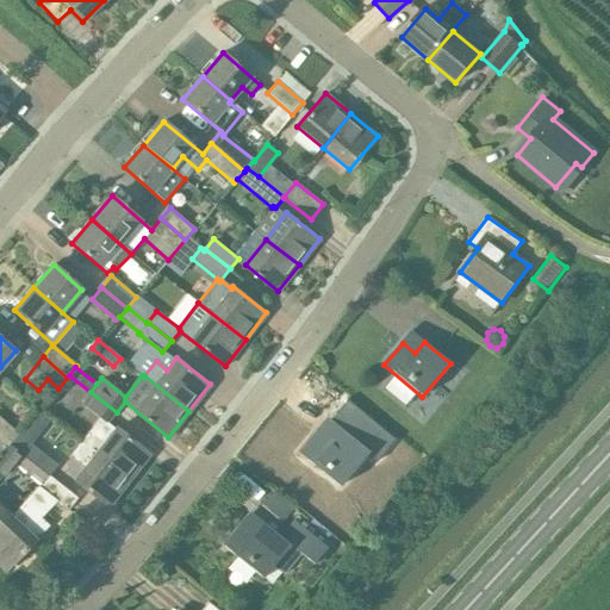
[(117,412),(91,392),(80,404),(99,419),(106,425),(107,423),(117,412)]
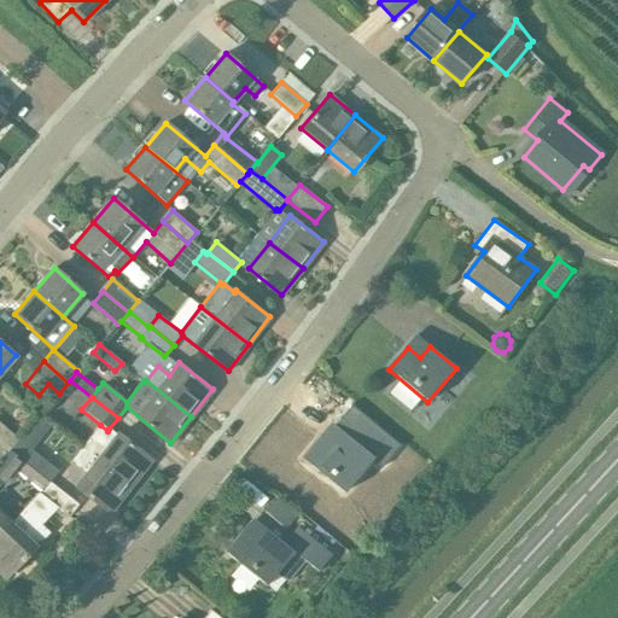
[(400,445),(351,406),(350,407),(350,408),(334,427),(334,426),(305,460),(344,491),(371,459),(382,467),(400,445)]
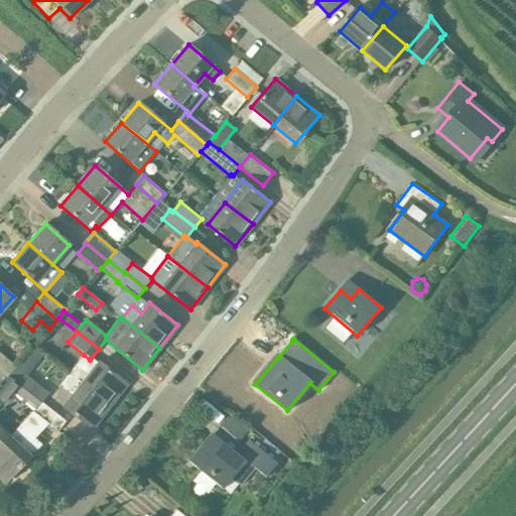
[(0,369),(8,376),(9,375),(17,367),(0,353),(0,369)]
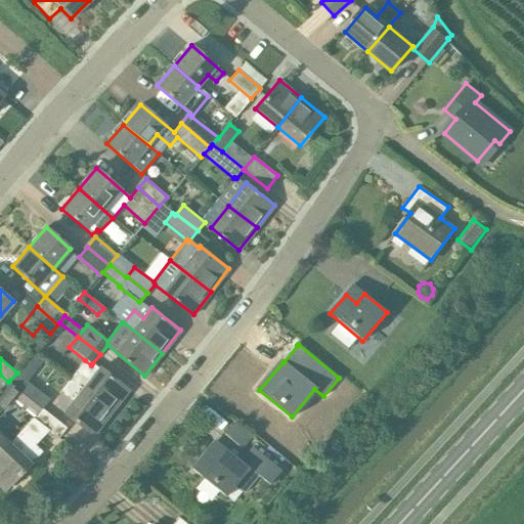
[(77,370),(70,380),(112,413),(129,391),(100,367),(99,368),(90,381),(77,370)]
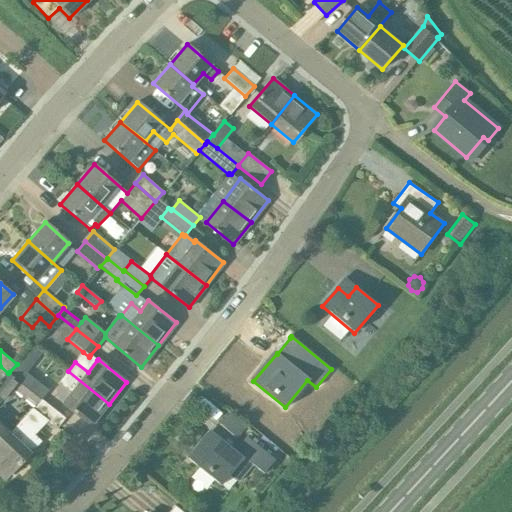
[(9,372),(42,399),(49,391),(25,372),(26,371),(17,364),(9,372)]
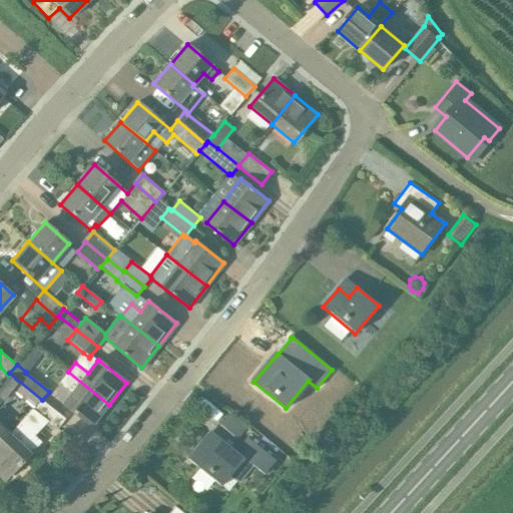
[(0,383),(8,374),(0,367),(0,383)]
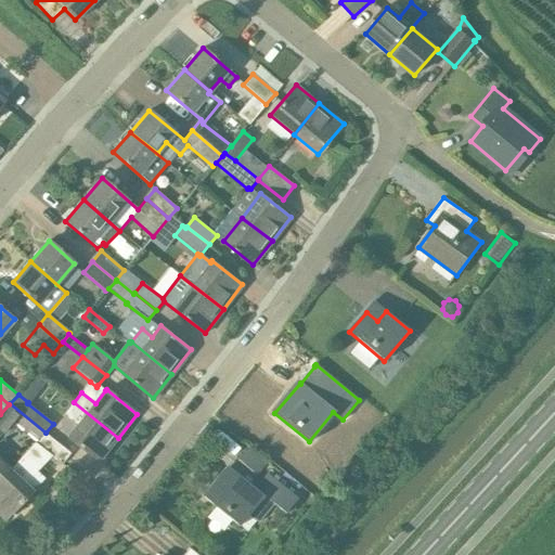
[(100,461),(118,438),(74,402),(64,414),(78,425),(68,437),(100,461)]
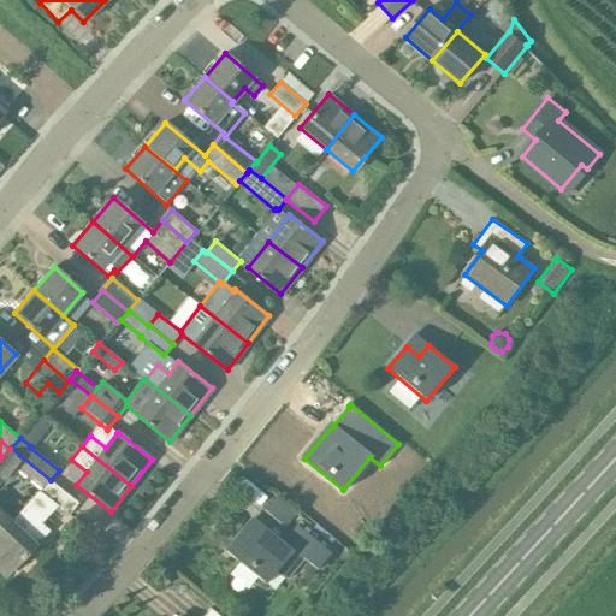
[(0,460),(0,483),(1,484),(4,481),(5,483),(9,479),(10,480),(17,471),(41,489),(39,491),(41,492),(51,480),(11,448),(0,460)]
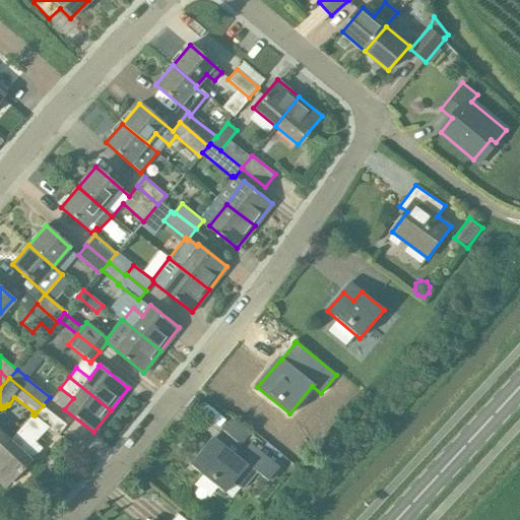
[(35,415),(33,414),(9,440),(0,449),(0,481),(4,486),(42,448),(35,442),(48,427),(57,435),(66,425),(42,406),(35,415)]
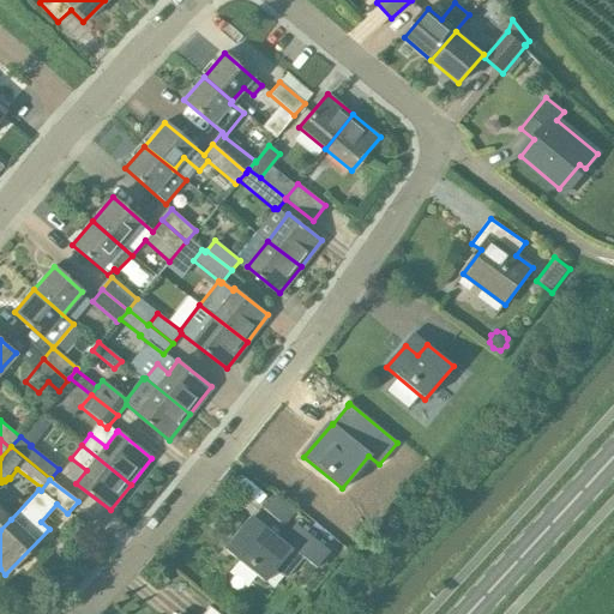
[(294,513),(272,495),(262,509),(283,527),(294,513)]
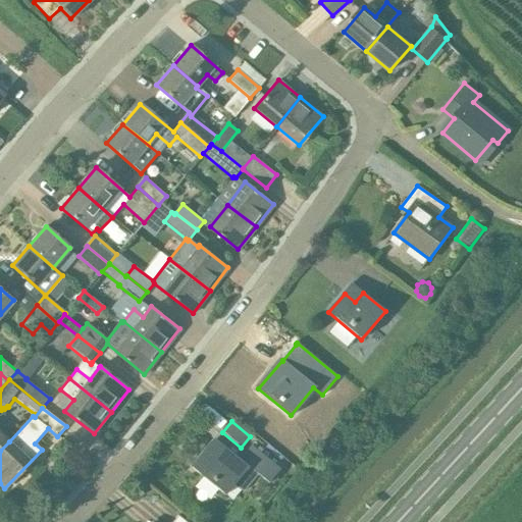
[(0,451),(9,441),(0,432),(0,451)]
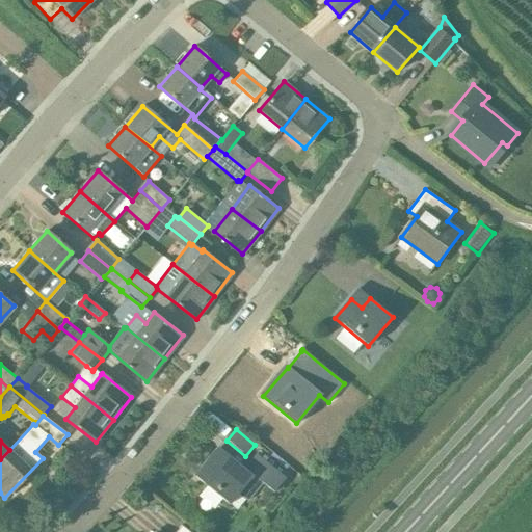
[(244,468),(219,448),(195,477),(229,504),(238,494),(247,501),(263,483),(273,493),(286,477),(257,453),(244,468)]
